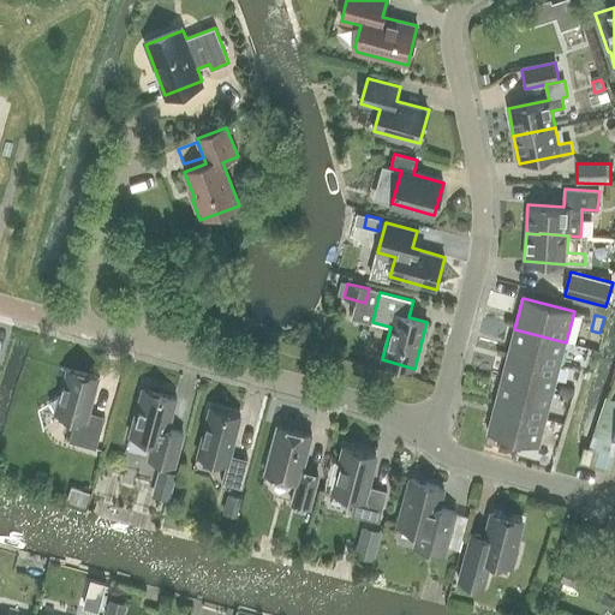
[(560,366),(566,342),(514,329),(508,353),(560,366)]
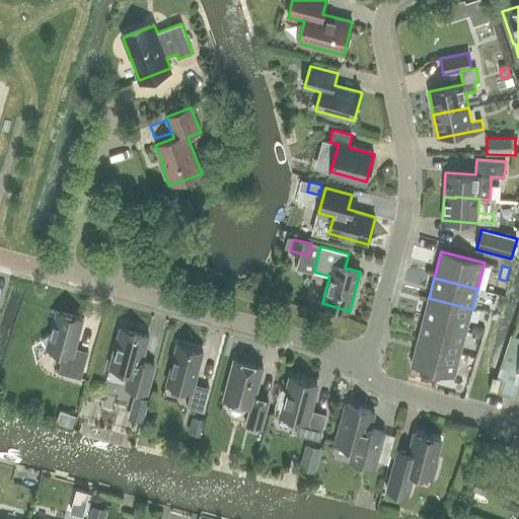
[(500,305),(502,294),(491,291),(489,302),(500,305)]
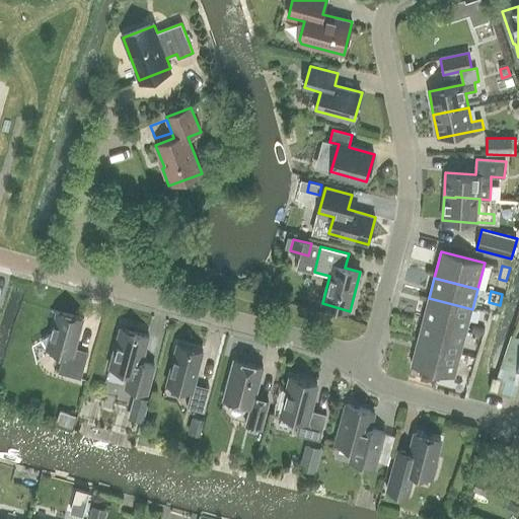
[(467,325),(472,309),(429,298),(424,320),(466,331),(476,334),(477,328),(467,325)]
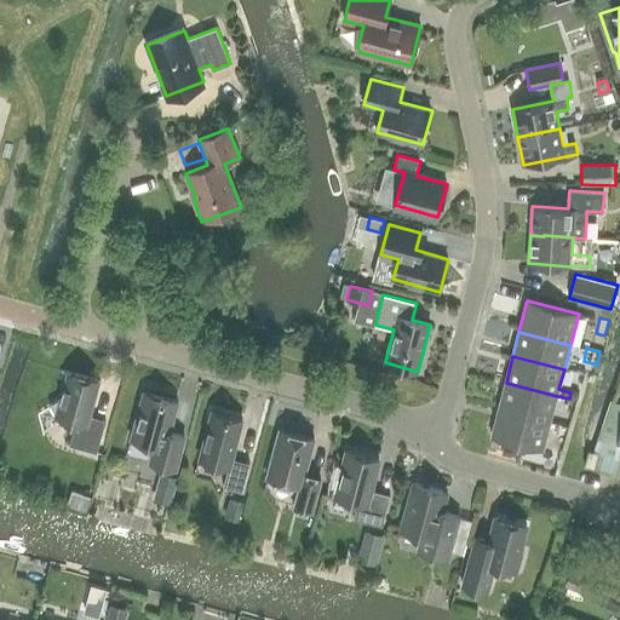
[(105,420),(90,415),(99,380),(68,372),(61,400),(51,405),(59,422),(65,419),(75,422),(69,445),(97,452),(105,420)]
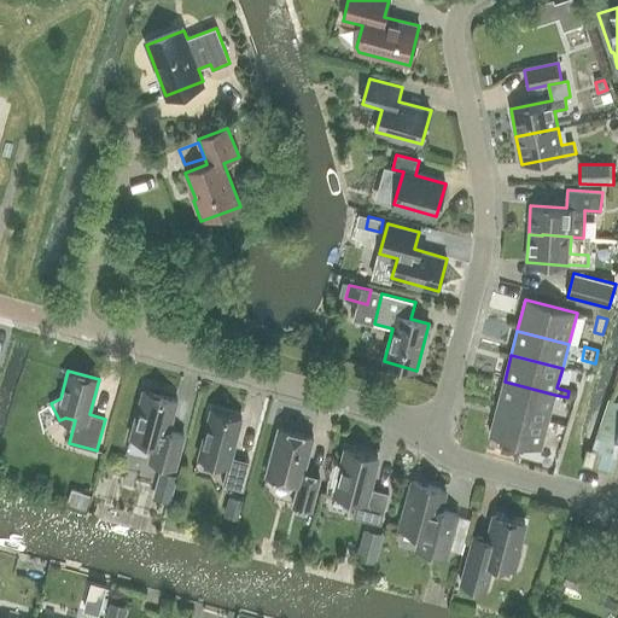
[(548,420),(555,395),(505,382),(497,407),(548,420)]
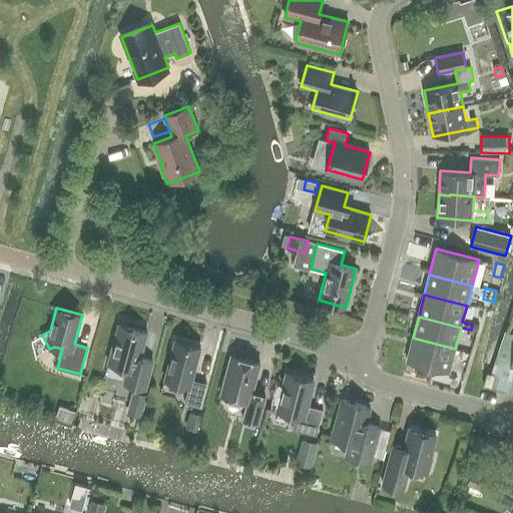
[(145,388),(152,361),(140,358),(147,333),(118,325),(108,363),(127,369),(124,383),(145,388)]
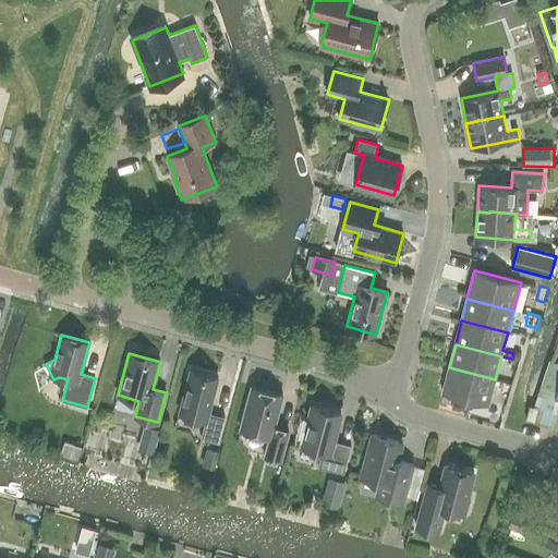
[(557,362),(549,361),(534,408),(530,407),(529,408),(525,420),(557,428),(557,362)]
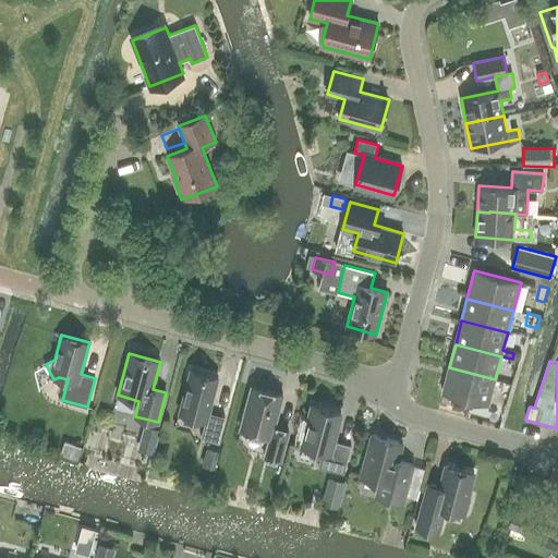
[(490,399),(495,379),(449,367),(443,393),(497,408),(499,401),(490,399)]
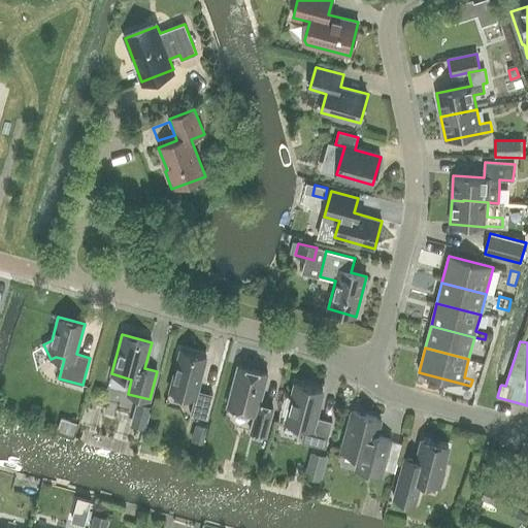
[(206,419),(212,395),(198,391),(206,357),(180,350),(169,391),(195,397),(190,415),(206,419)]
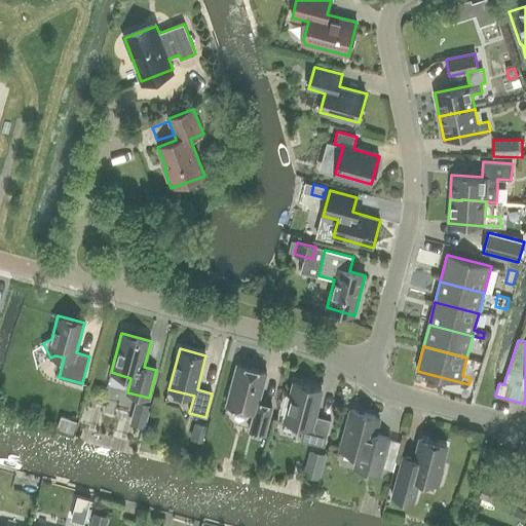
[(264,435),(272,407),(258,403),(266,372),(237,365),(226,405),(254,412),(250,430),(264,435)]
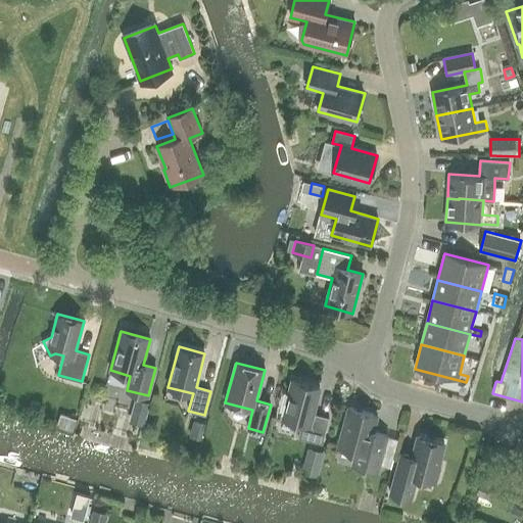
[(426,372),(423,383),(438,386),(441,376),(426,372)]
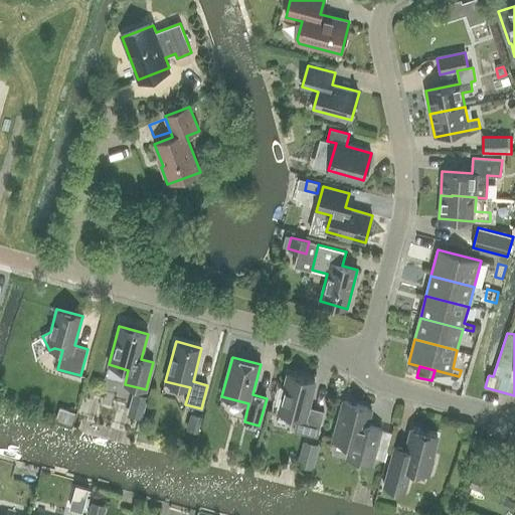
[(317,437),(324,411),(308,406),(315,380),(288,373),(279,411),(281,412),(279,423),(295,427),(294,431),(317,437)]
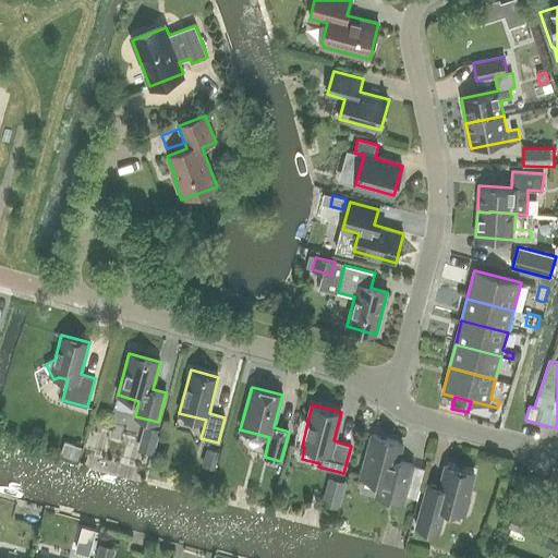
[(155,446),(159,429),(147,425),(143,443),(155,446)]
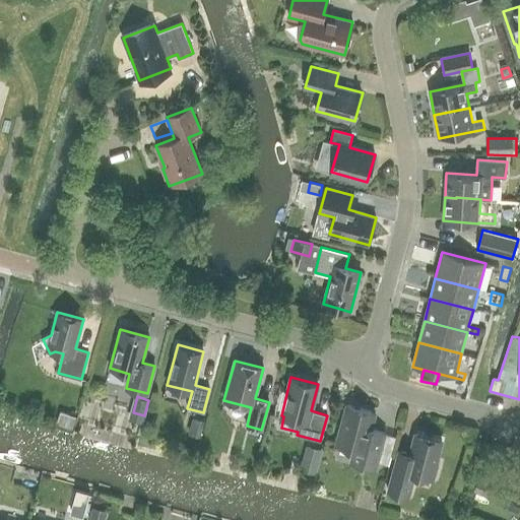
[(375,468),(384,433),(371,429),(375,412),(346,405),(336,445),(354,450),(351,462),(375,468)]
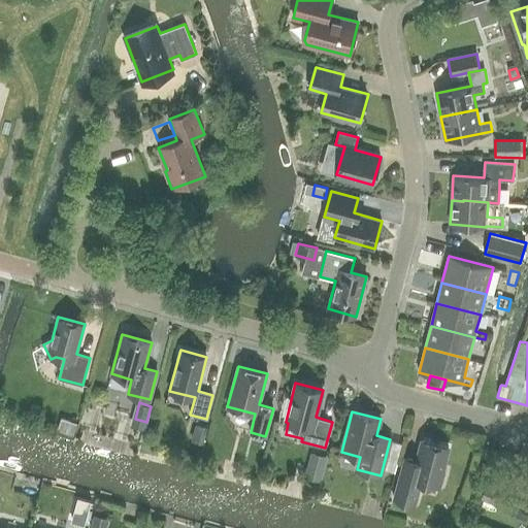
[(74,435),(77,423),(61,418),(57,430),(74,435)]
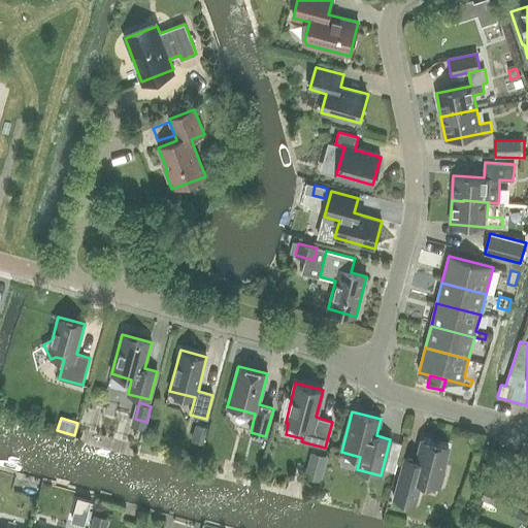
[(202,443),(207,426),(195,423),(190,440),(202,443)]
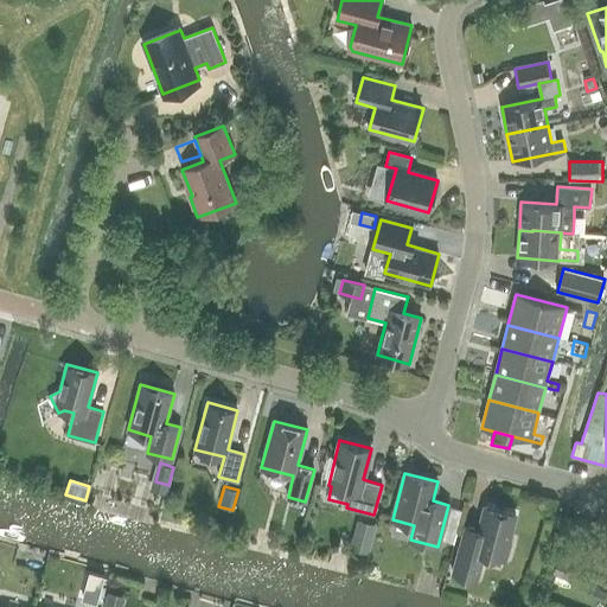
[(509,540),(516,515),(485,506),(478,531),(464,528),(452,573),(478,580),(485,554),(509,560),(513,541),(509,540)]
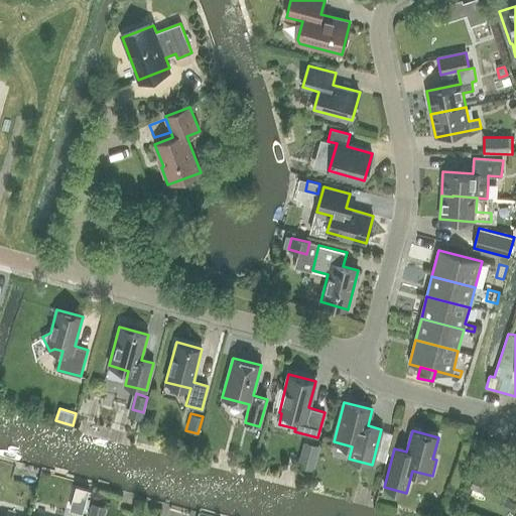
[(304,441),(301,452),(317,456),(320,446),(304,441)]
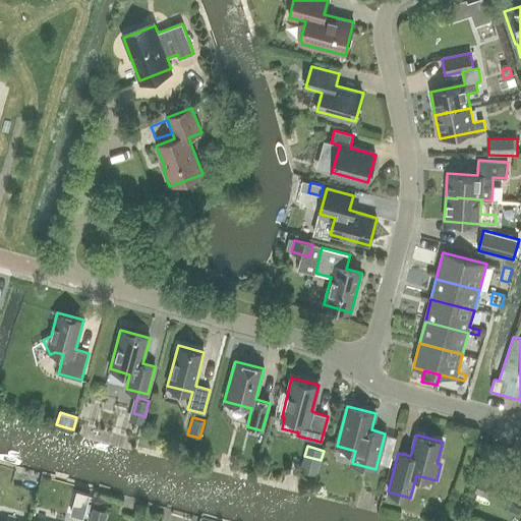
[(498,503),(503,489),(478,480),(473,493),(498,503)]
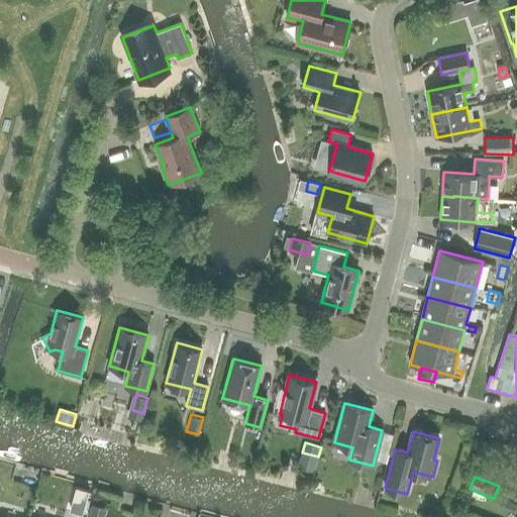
[(81,516),(84,508),(69,504),(64,516),(81,516)]
